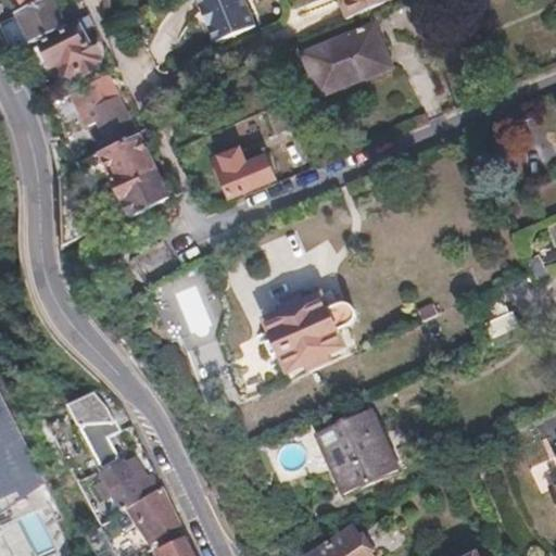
[(66,28),(52,0),(42,0),(21,12),(37,45),(66,28)]
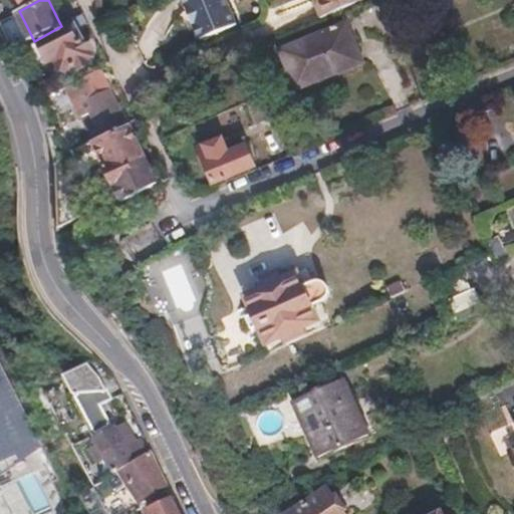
[(235,21),(226,0),(183,0),(198,37),(235,21)]
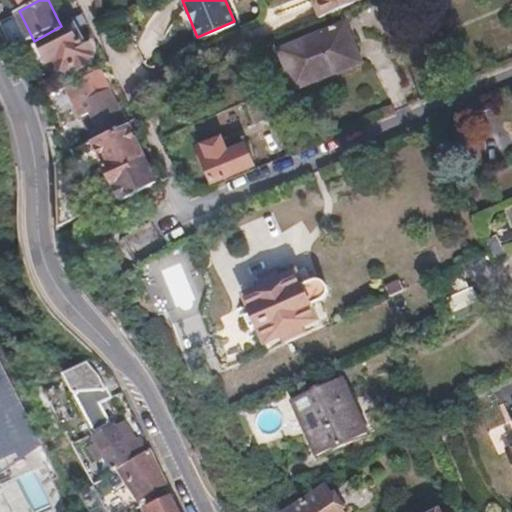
[(364,1),(363,0),(318,0),(325,17),(364,1)]
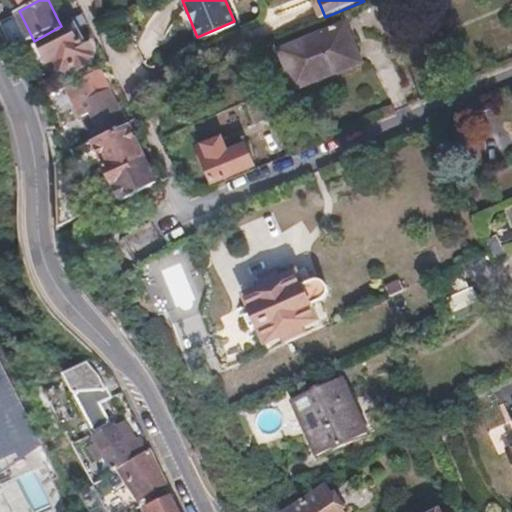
[(378,58),(364,20),(298,46),(314,84),(378,58)]
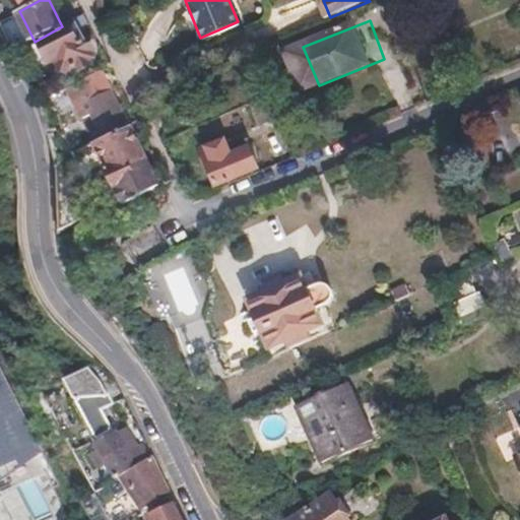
[(92,57),(75,23),(46,39),(47,42),(40,46),(37,51),(37,55),(39,59),(44,62),(49,61),(56,58),(64,73),(77,66),(79,70),(90,65),(88,59),(92,57)]
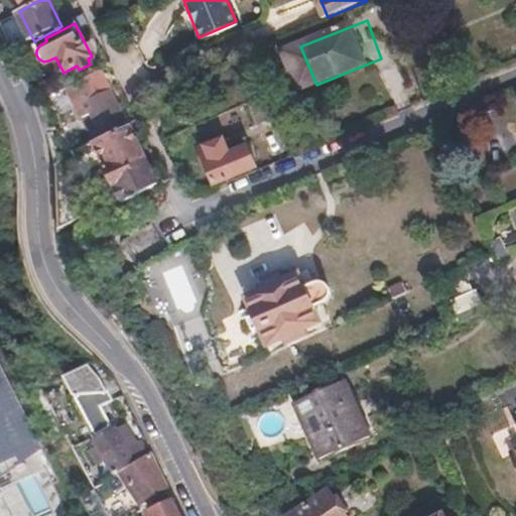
[(126,123),(99,72),(81,82),(108,133),(126,123)]
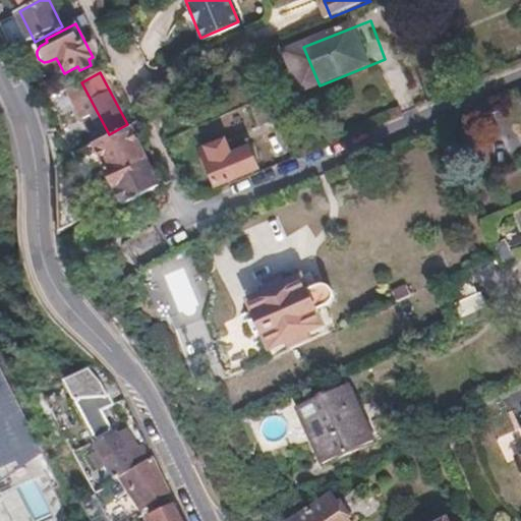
[(268,98),(257,74),(219,91),(230,114),(268,98)]
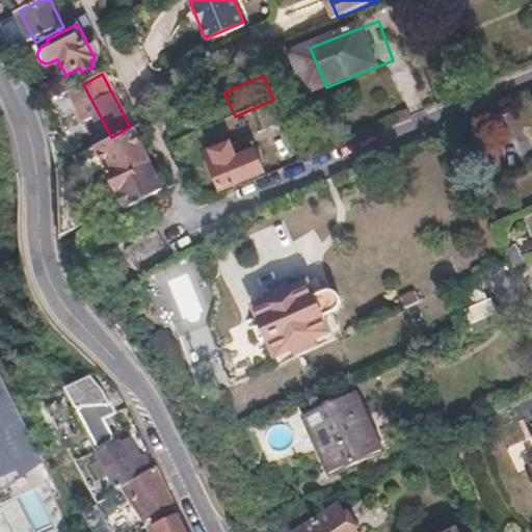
[(160,188),(133,131),(99,148),(109,169),(107,170),(124,205),(160,188)]
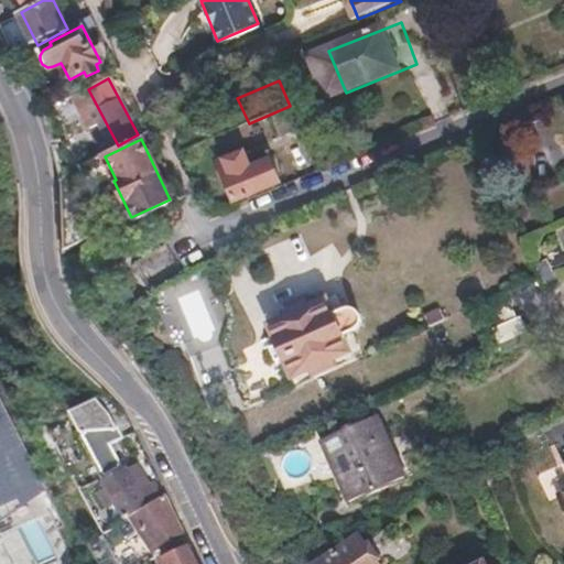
[(279,182),(270,158),(250,166),(242,150),(218,161),(235,199),(279,182)]
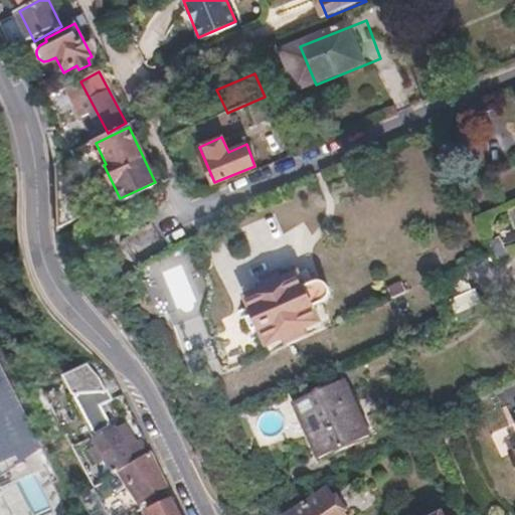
[(148,269),(167,327),(201,316),(181,258),(148,269)]
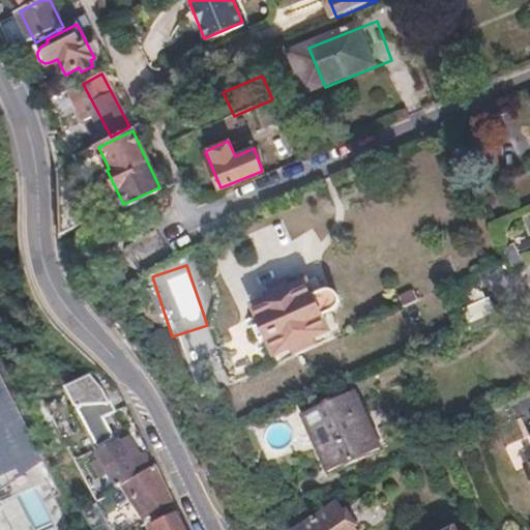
[(332,330),(327,316),(339,310),(341,305),(341,300),(340,296),(335,294),(331,293),(317,298),(311,283),(296,288),(292,280),(277,287),(278,291),(272,294),(273,297),(256,305),(278,355),(332,330)]
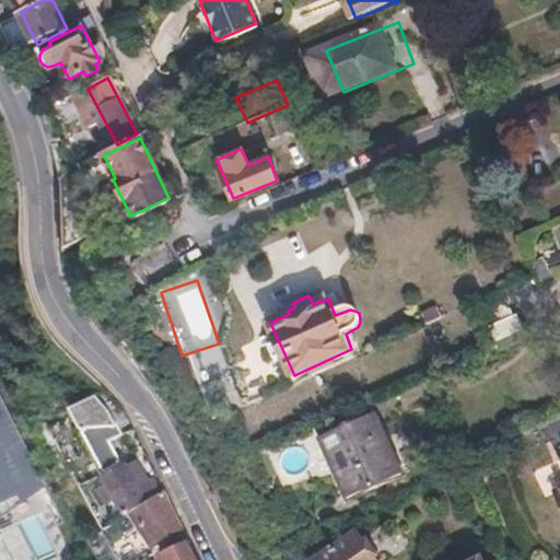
[(496,322),(515,315),(510,298),(489,304),(496,322)]
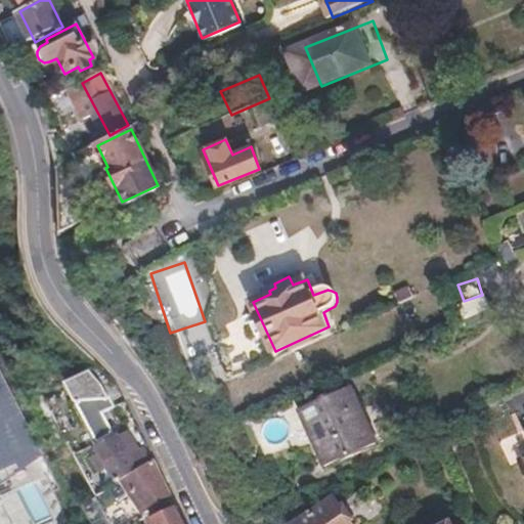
[(461,303),(466,318),(494,309),(490,294),(461,303)]
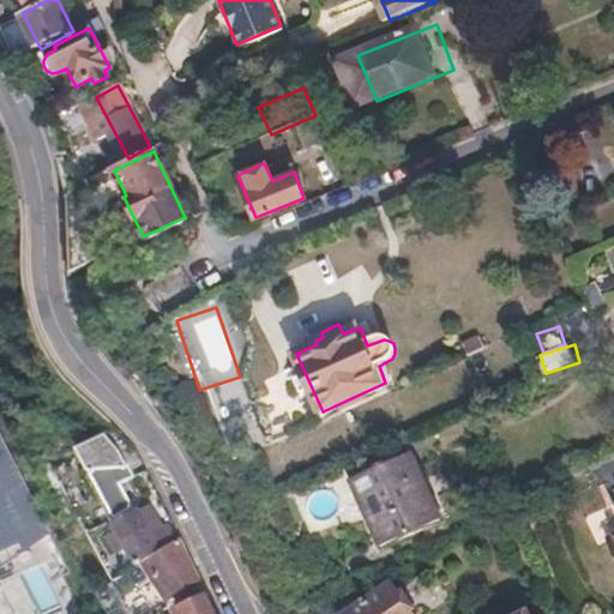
[(0,428),(0,576),(32,561),(26,547),(49,537),(0,428)]
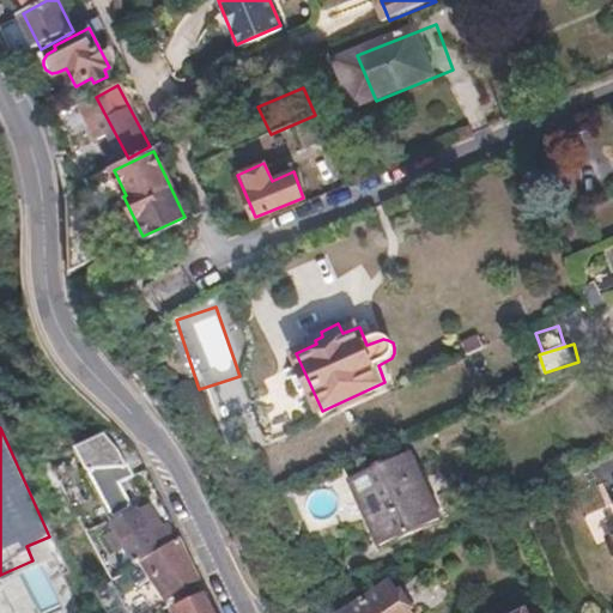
[(151,478),(144,463),(129,438),(122,429),(79,448),(110,516),(141,497),(135,484),(151,478)]
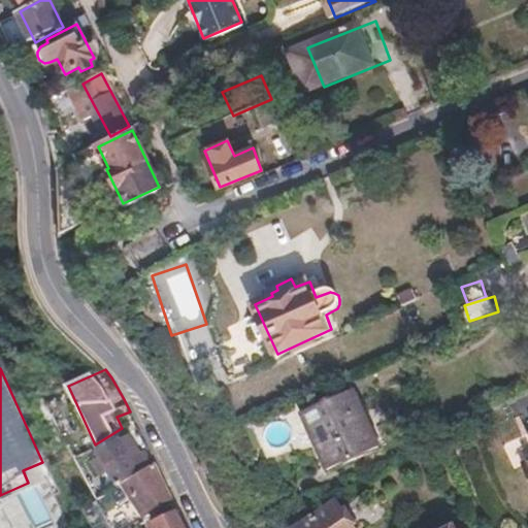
[(308,407),(330,470),(389,450),(367,387),(308,407)]
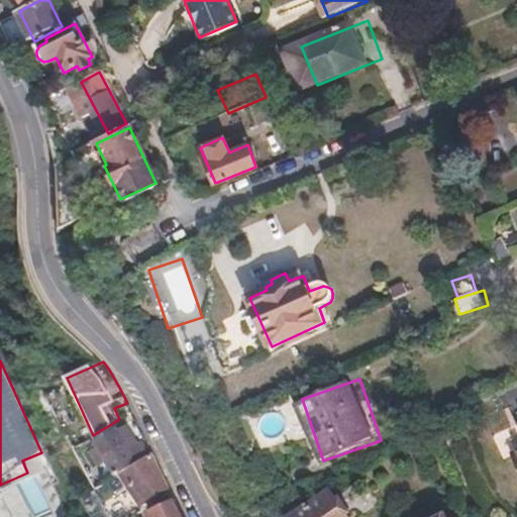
[(139,446),(128,429),(120,434),(118,434),(99,446),(115,475),(136,460),(130,451),(139,446)]
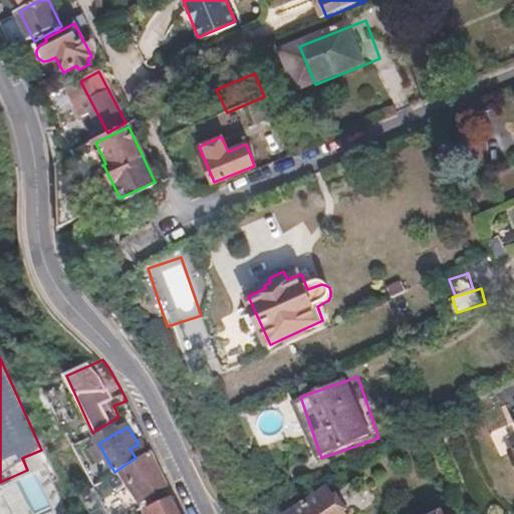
[(168,482),(151,450),(136,458),(114,472),(108,475),(129,513),(132,513),(148,503),(146,497),(167,484),(168,482)]
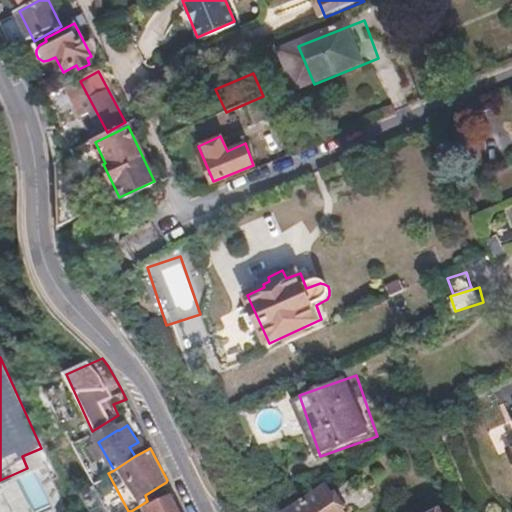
[(108,497),(99,479),(78,491),(87,508),(108,497)]
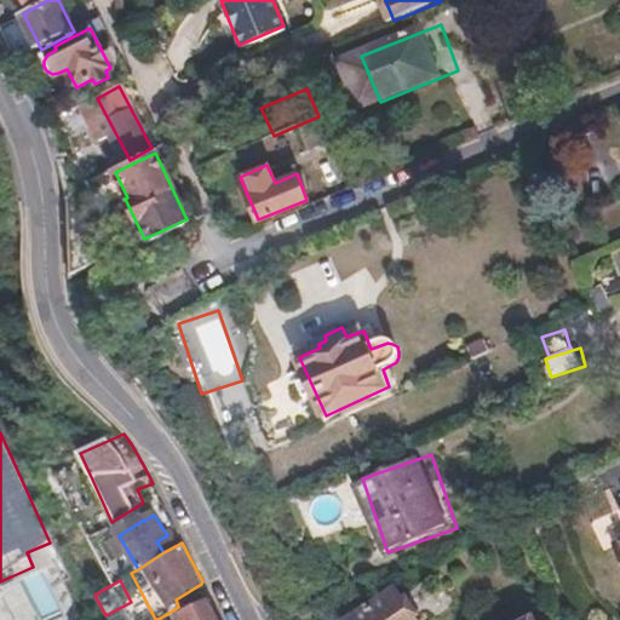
[(418,619),(395,587),(348,619),(418,619)]
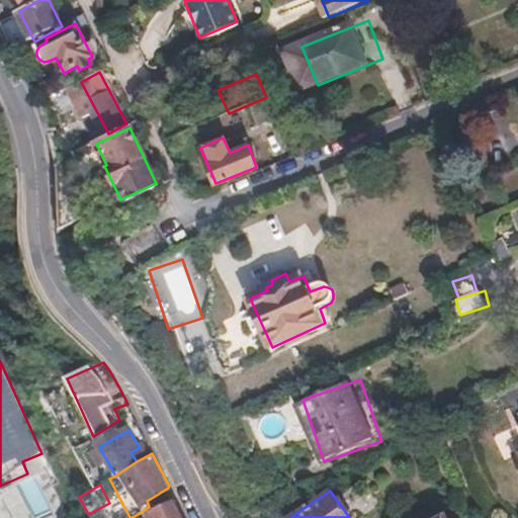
[(182,517),(174,501),(153,512),(155,517),(182,517)]
